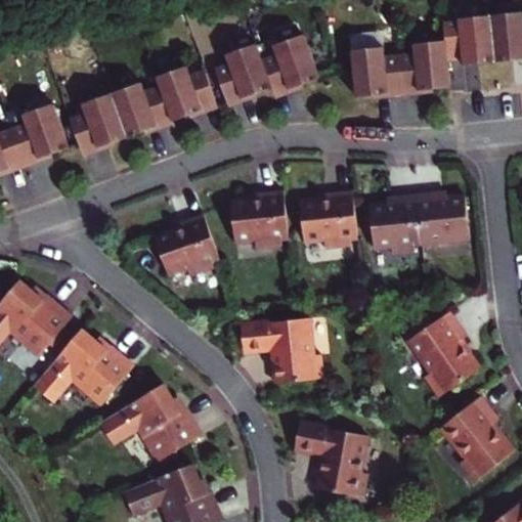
[(521,11),(490,14),(495,63),(521,59),(521,11)]
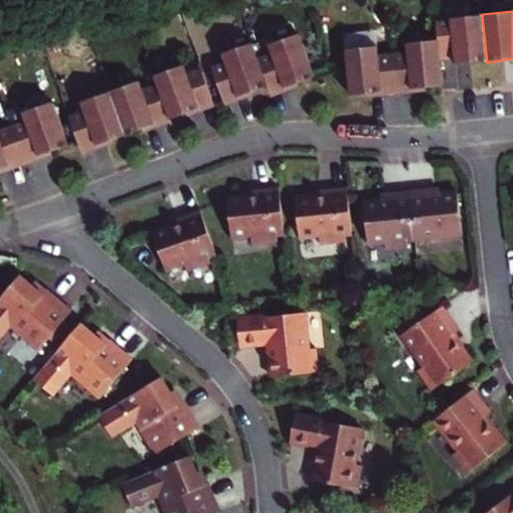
[(487,62),(482,14),(451,18),(451,21),(436,22),(438,42),(439,55),(455,53),(456,65),(487,62)]
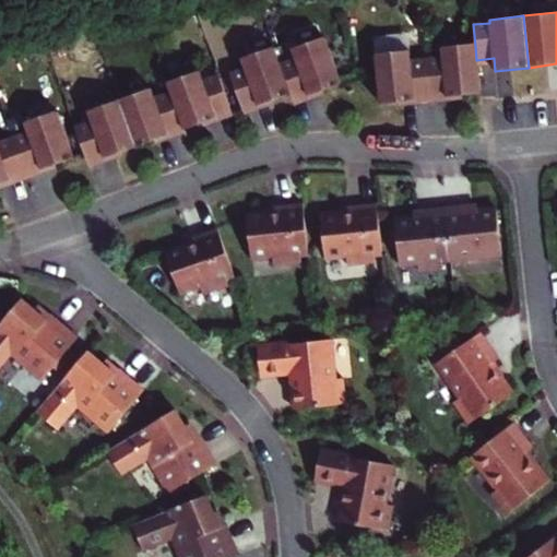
[(309,94),(323,90),(342,82),(324,35),(292,47),(296,59),(281,64),(291,92),(292,96),(293,97),(308,91),(309,94)]
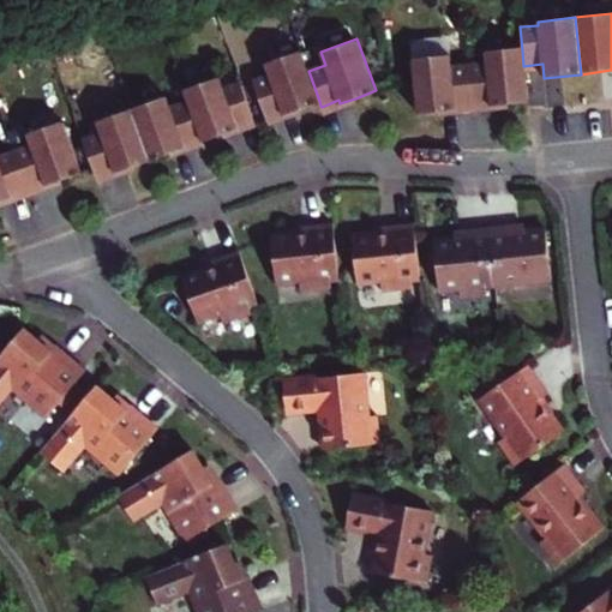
[(251,81),(264,117),(283,111),(285,114),(319,101),(309,71),(300,49),(264,63),(269,75),(251,81)]
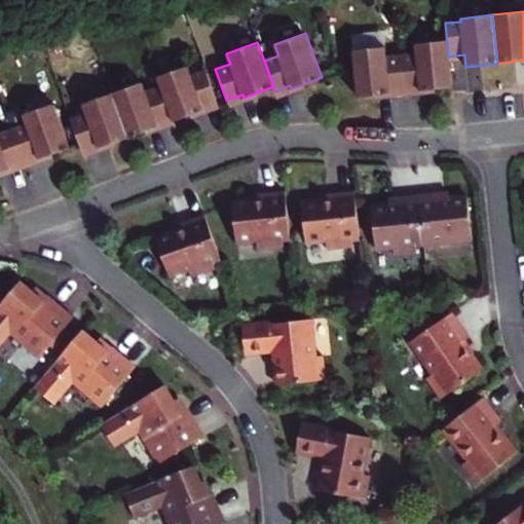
[(421,91),(452,88),(448,57),(447,43),(416,46),(417,58),(401,59),(405,91),(421,89),(421,91)]
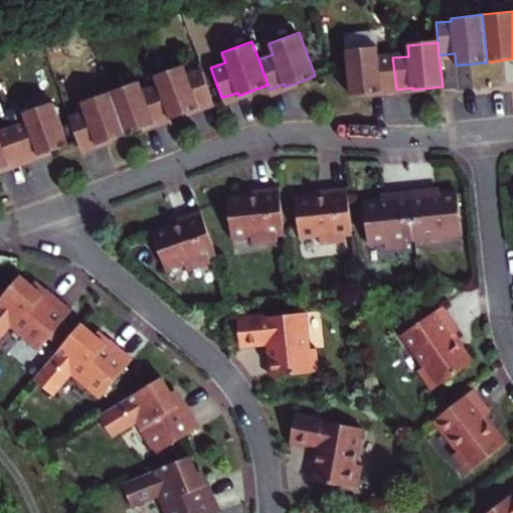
[(382,91),(396,90),(392,57),(378,59),(377,48),(345,52),(350,97),(382,94),(382,91)]
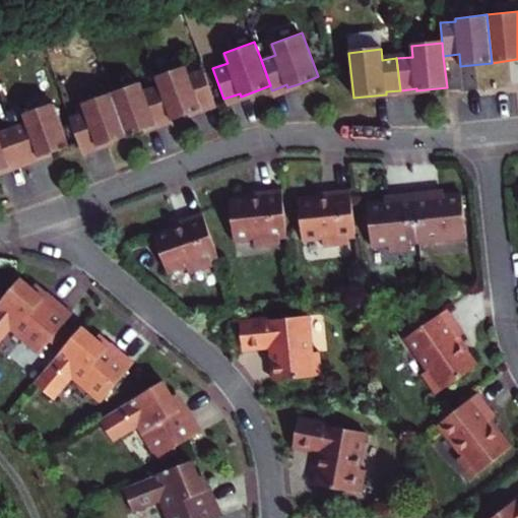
[(170,118),(186,112),(198,108),(198,106),(214,100),(202,69),(188,75),(184,64),(153,75),(157,86),(169,117),(170,118)]
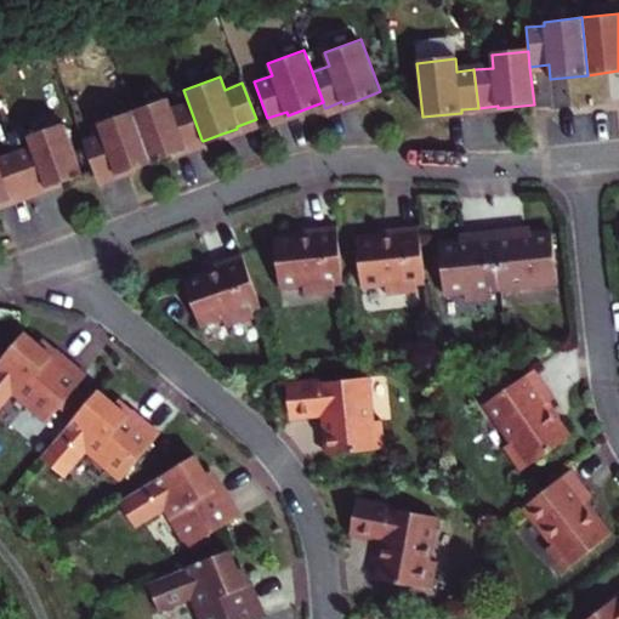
[(166,96),(131,109),(149,162),(170,153),(183,148),(183,146),(202,140),(188,103),(170,109),(166,96)]
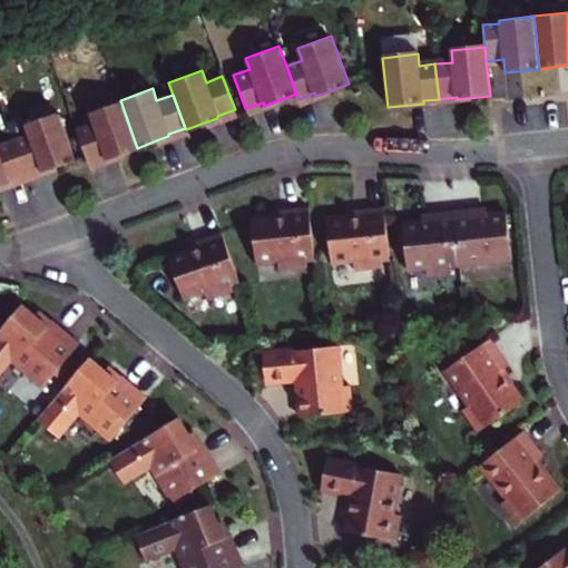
[(299,99),(301,106),(331,95),(330,91),(315,96),(314,92),(299,99)]
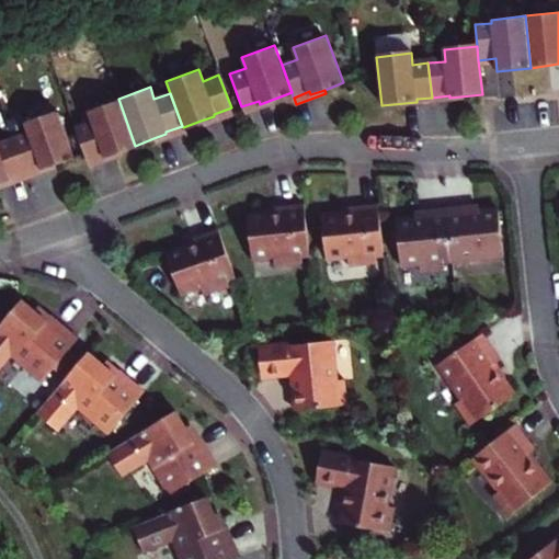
[(259,101),(241,106),(244,114),(293,97),(292,92),(260,104),(259,101)]
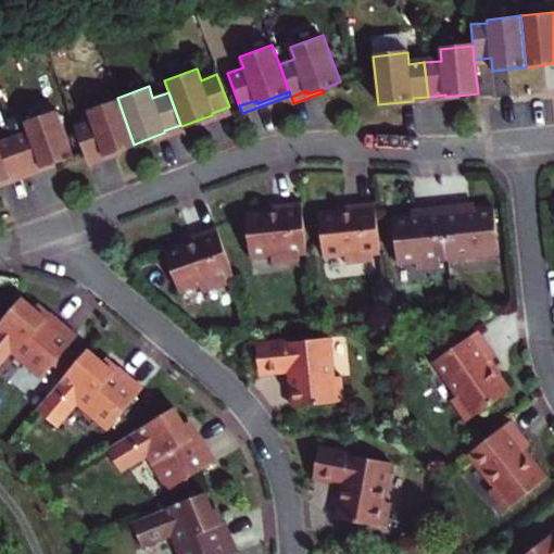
[(74,127),(85,160),(101,153),(102,155),(114,151),(134,145),(117,98),(85,110),(89,122),(74,127)]
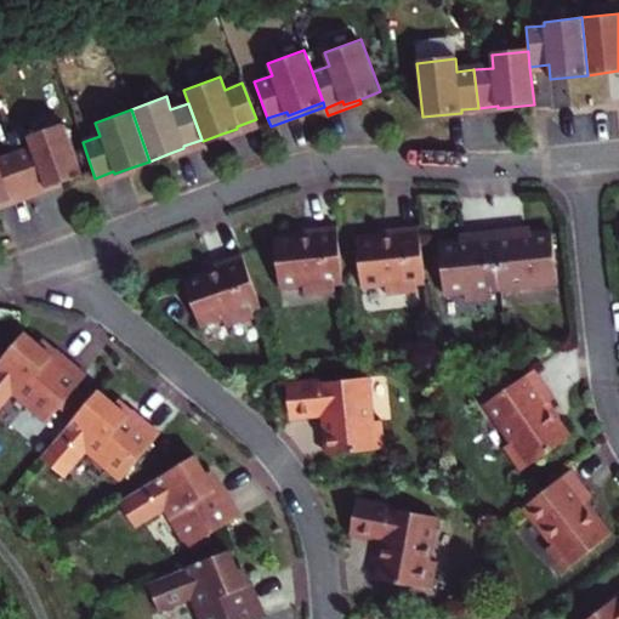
[(237,129),(222,134),(223,137),(257,125),(256,119),(237,126),(237,129)]
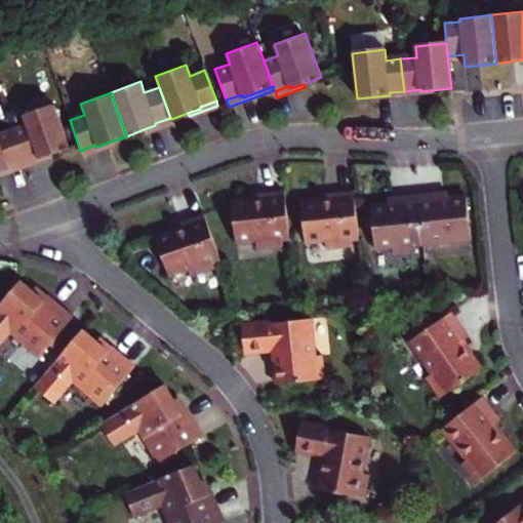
[(38,159),(50,155),(68,148),(51,104),(22,115),(27,127),(13,132),(24,162),(38,157),(38,159)]
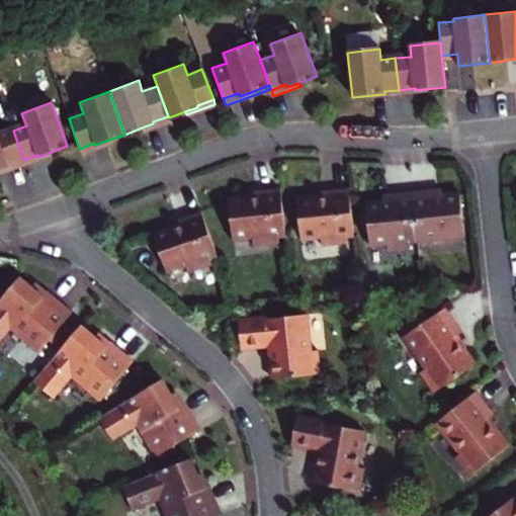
[(143,131),(170,120),(169,117),(168,116),(153,121),(153,123),(142,127),(143,131)]
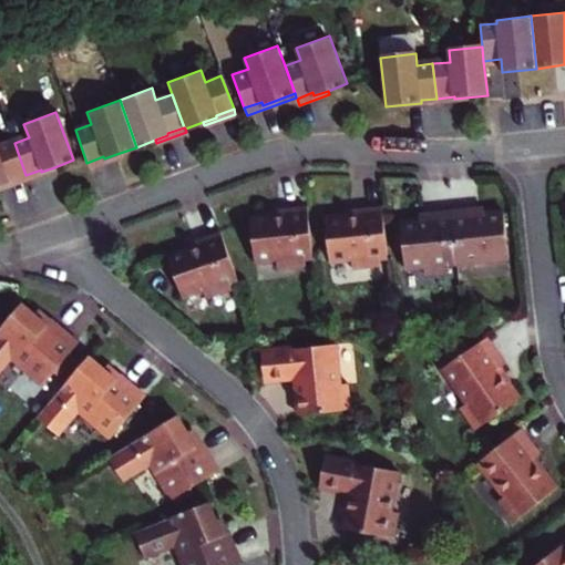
[(10,181),(26,175),(14,143),(0,147),(0,186),(10,183),(10,181)]
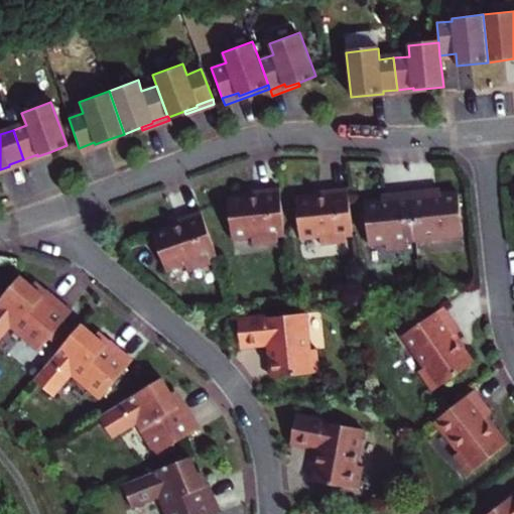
[(79,148),(81,152),(107,143),(106,140),(95,144),(94,142),(79,148)]
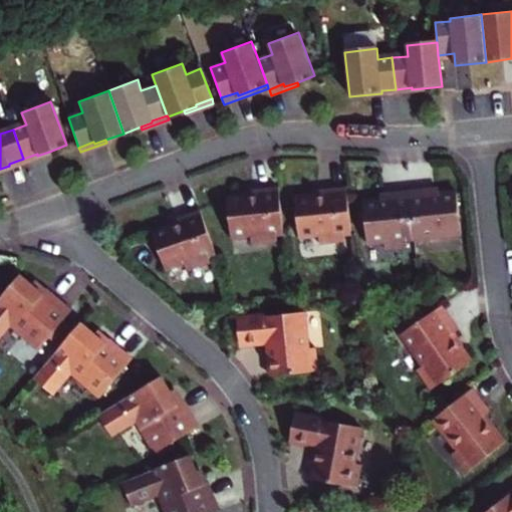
[(50,155),(49,152),(37,156),(37,154),(23,159),(25,164),(50,155)]
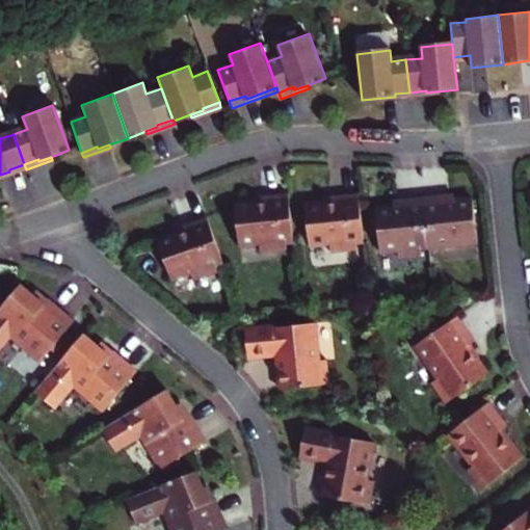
[(0,179),(26,169),(24,164),(9,169),(9,171),(0,175),(0,179)]
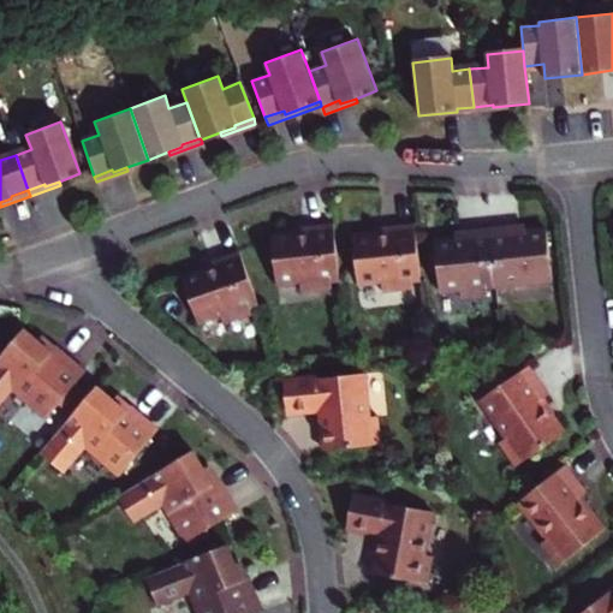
[(305,231),(290,233),(268,234),(273,285),(297,283),(298,293),(329,291),(328,284),(328,280),(337,279),(331,222),(305,225),(305,231)]
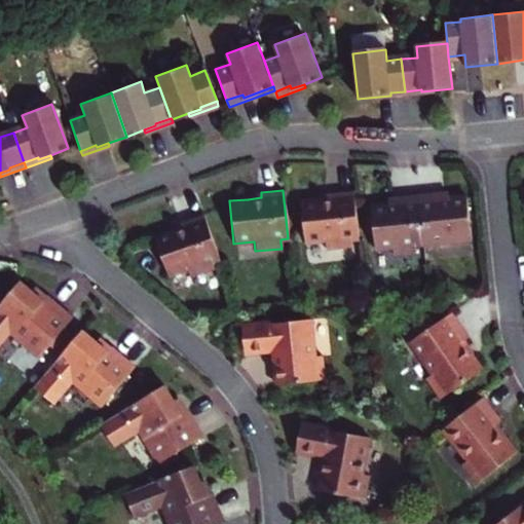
[(349,239),(358,238),(352,192),(330,194),(331,199),(317,201),(299,203),(304,245),(324,242),(325,253),(350,250),(350,242),(349,239)]
